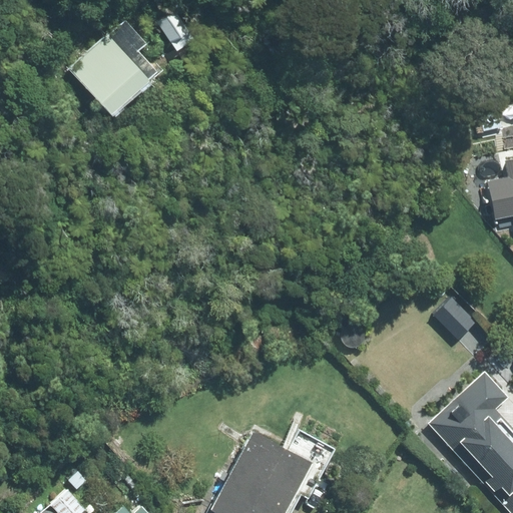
[(92,44),(66,68),(107,115),(144,82),(141,79),(151,71),(117,34),(98,50),(92,44)]
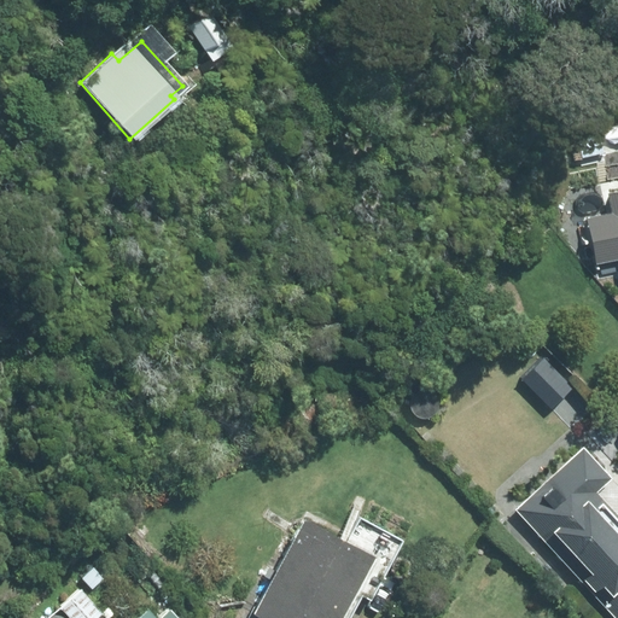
[(522,378),(551,408),(571,388),(543,357),(522,378)]
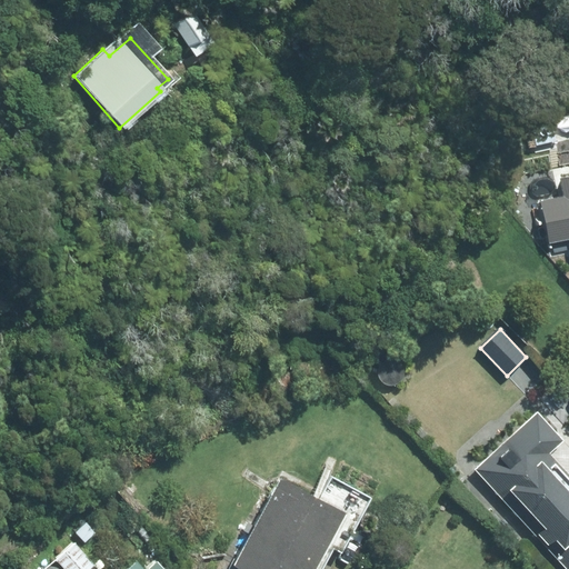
[(568,568),(568,481),(546,455),(561,442),(536,415),(475,469),(562,568),(568,568)]
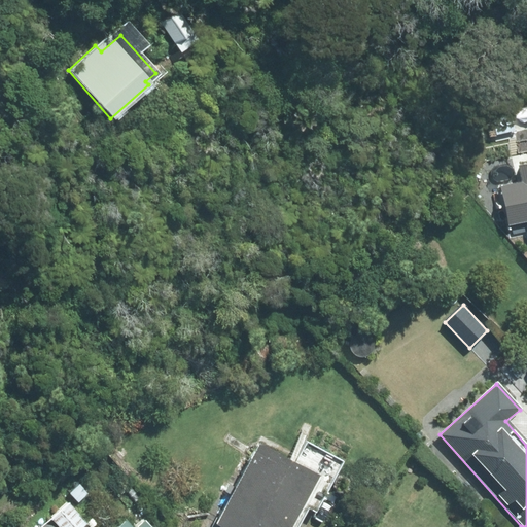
[(229,495),(210,526),(289,526),(317,478),(258,444),(234,486),(227,483),(222,492),(229,495)]
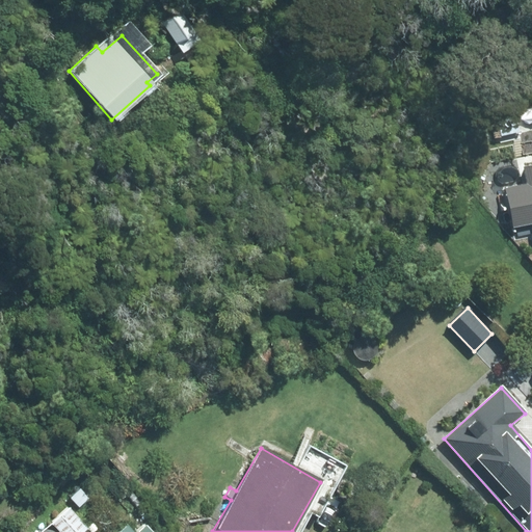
[(46,520),(57,531),(82,531),(86,528),(63,503),(46,520)]
